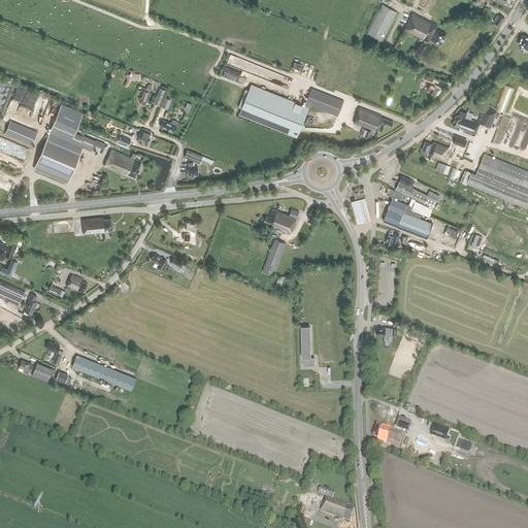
[(383,41),(397,12),(383,5),(367,34),(383,41)]
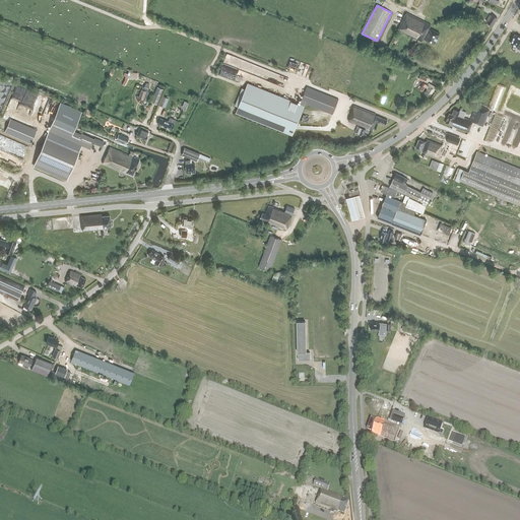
[(440,34),(429,28),(431,24),(406,13),(398,29),(421,42),(424,39),(434,44),(440,34)]
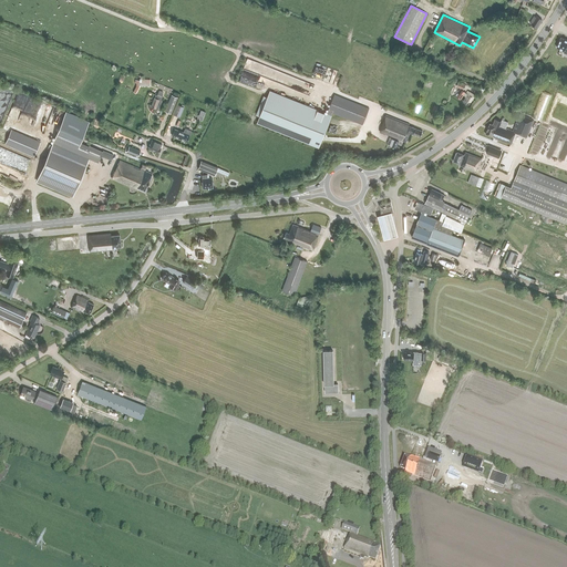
[(529,22),(532,23),(531,24),(537,28),(542,20),(536,16),(535,18),(534,17),(529,22)]
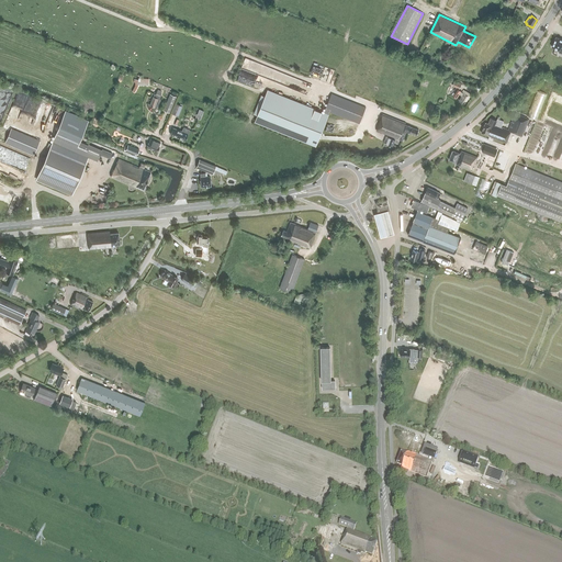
[(561,53),(561,40),(555,37),(552,47),(559,49),(558,52),(561,53)]
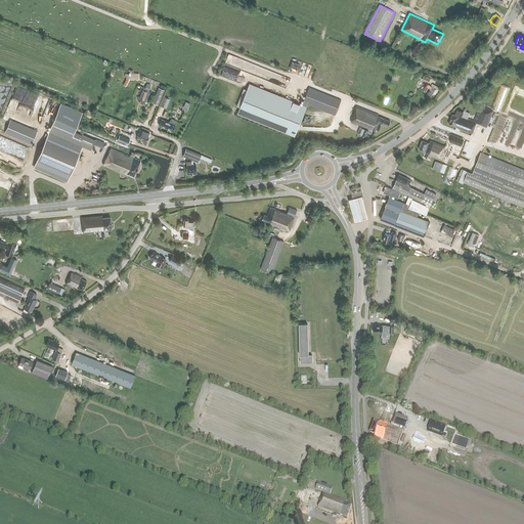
[(126,80),(123,85),(125,86),(128,81),(128,79),(138,79),(138,75),(129,74),(125,74),(124,77),(126,77),(126,80)]
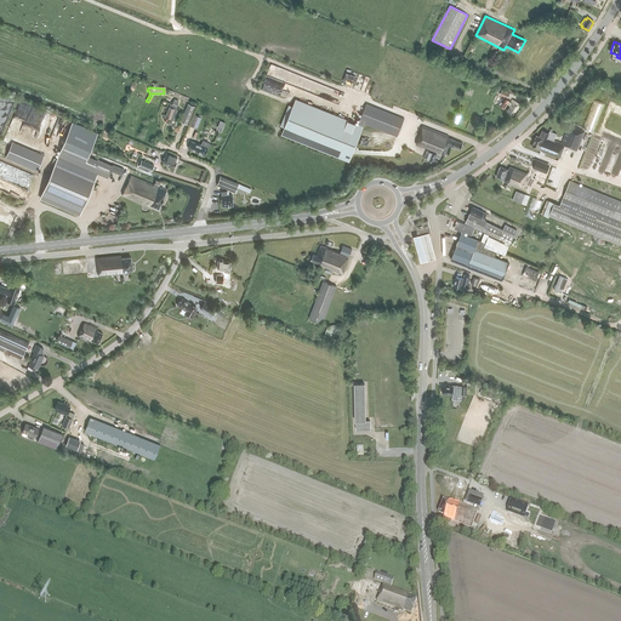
[(513,115),(520,104),(512,100),(511,102),(510,101),(503,97),(499,104),(505,108),(507,104),(508,104),(508,106),(511,107),(507,112),(513,115)]
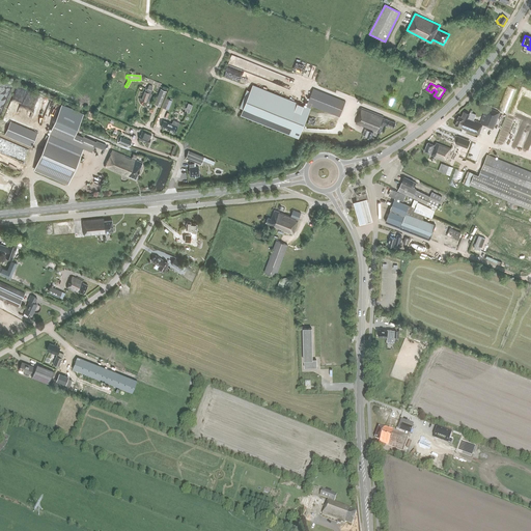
[(243,109),(241,114),(299,138),(312,105),(339,116),(345,101),(313,88),(306,107),(253,85),(250,91),(247,90),(241,108),(243,109)]
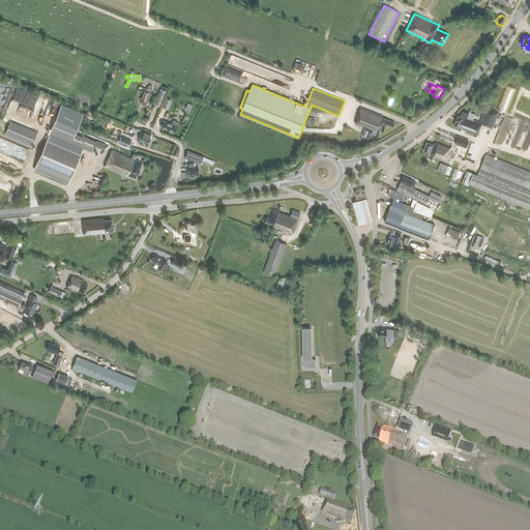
[(507,85),(498,108),(507,112),(517,88),(507,85)]
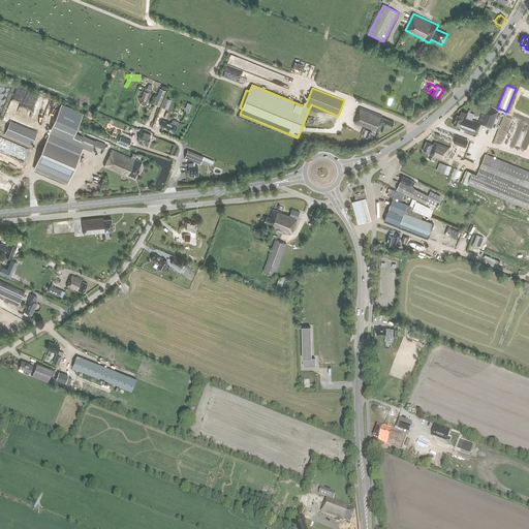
[(141,99),(147,102),(150,94),(149,93),(150,91),(151,88),(147,86),(145,92),(144,91),(141,99)]
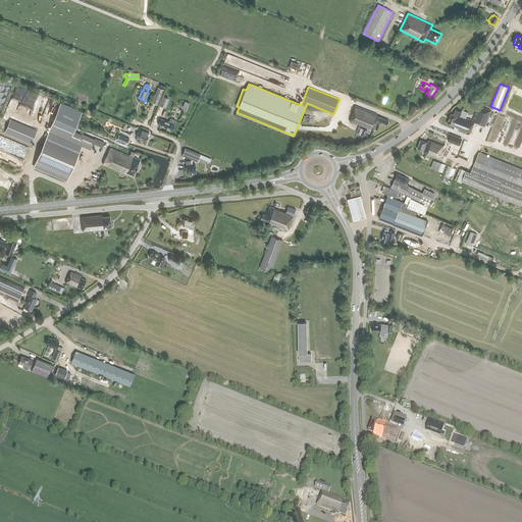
[(157,105),(163,90),(158,88),(152,103),(157,105)]
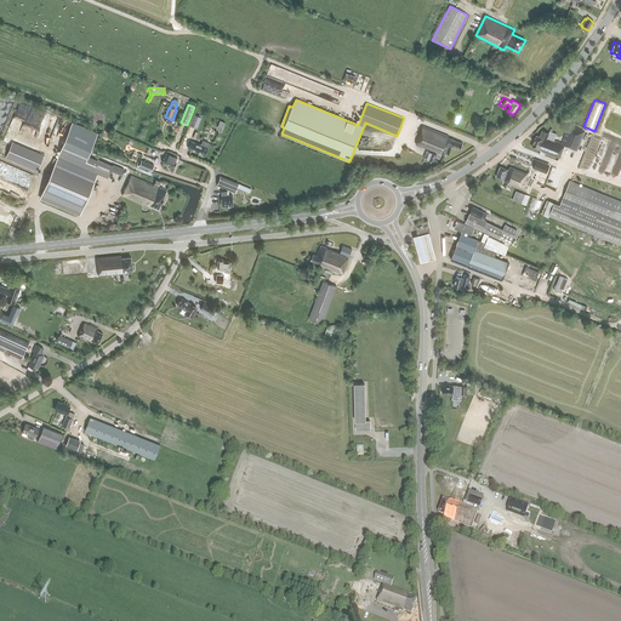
[(197,129),(201,118),(194,114),(189,126),(197,129)]
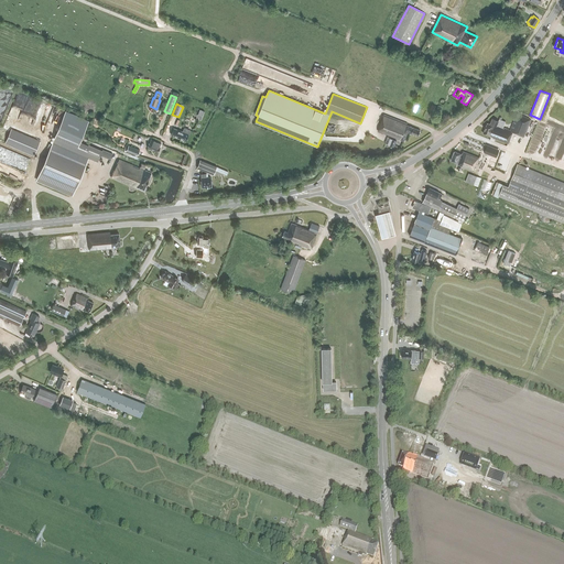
[(52,142),(36,179),(73,194),(88,158),(97,162),(100,155),(101,151),(88,144),(88,145),(79,142),(88,121),(66,111),(52,142)]
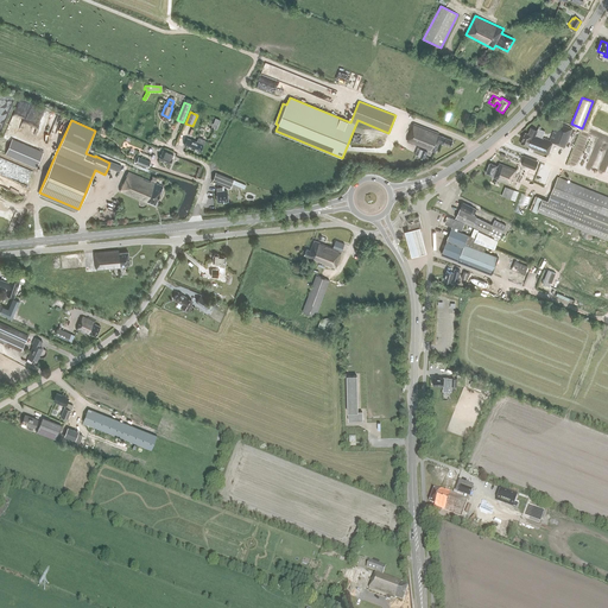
[(439,133),(413,124),(406,140),(436,152),(439,143),(450,146),(453,140),(438,134),(439,133)]
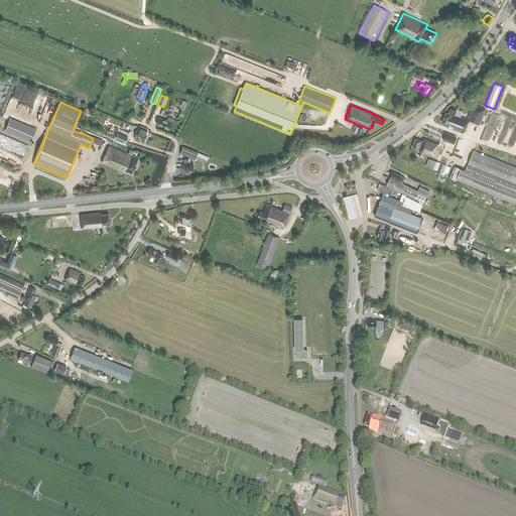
[(486,109),(473,105),(467,120),(455,115),(456,111),(450,109),(448,114),(445,113),(441,122),(448,125),(465,131),(469,121),(479,125),(486,109)]
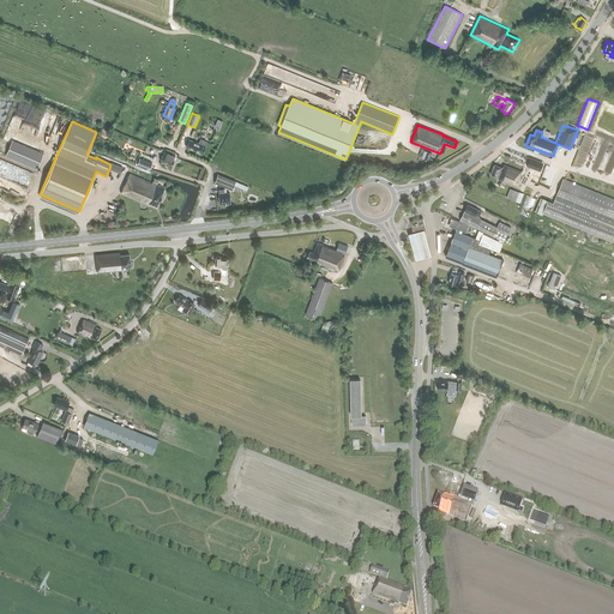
[(188,139),(186,148),(202,154),(202,152),(203,152),(204,151),(203,150),(204,146),(205,146),(208,142),(200,139),(198,143),(188,139)]
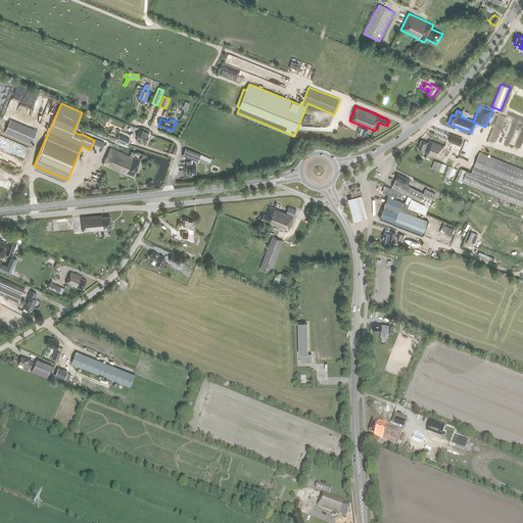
[(5,133),(31,144),(37,131),(10,120),(5,133)]
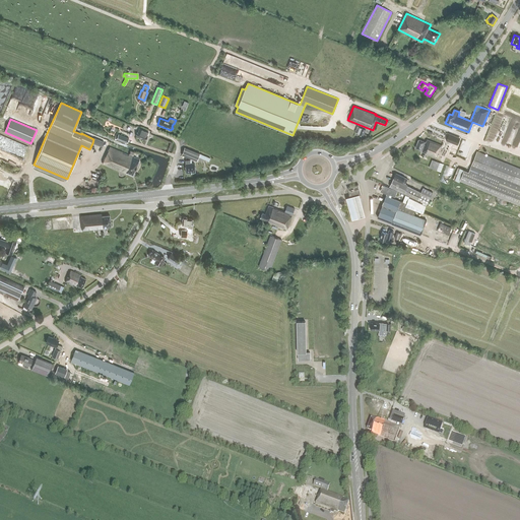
[(148,132),(139,128),(135,136),(144,140),(146,135),(148,132)]
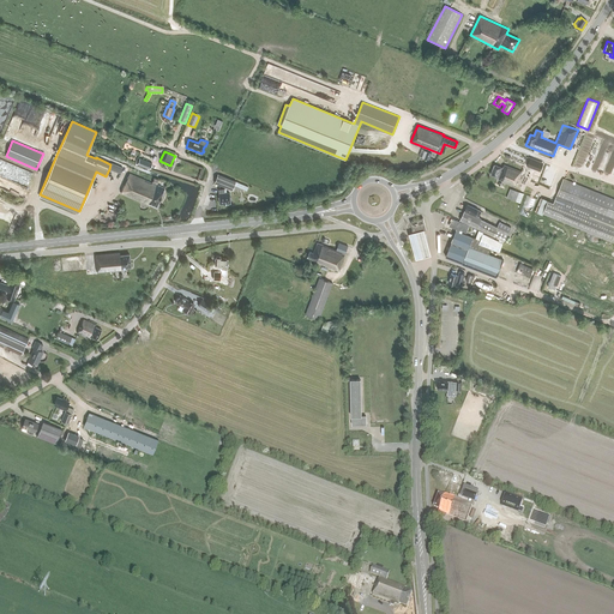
[(139,158),(137,164),(149,169),(152,163),(139,158)]
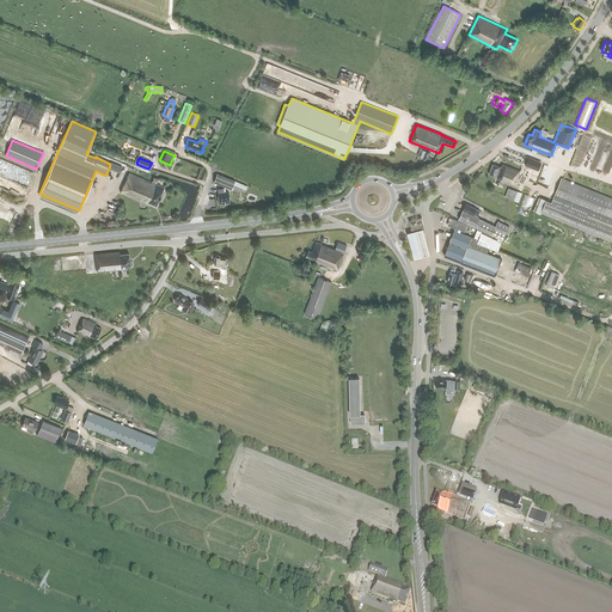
[(531,167),(538,171),(540,164),(533,161),(531,167)]
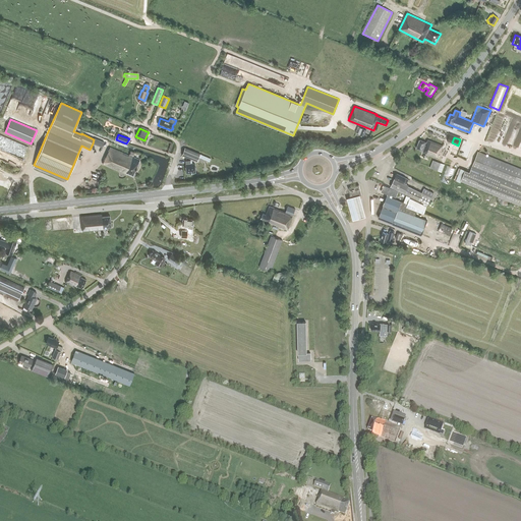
[(95,138),(94,139),(93,143),(102,148),(104,142),(95,138)]
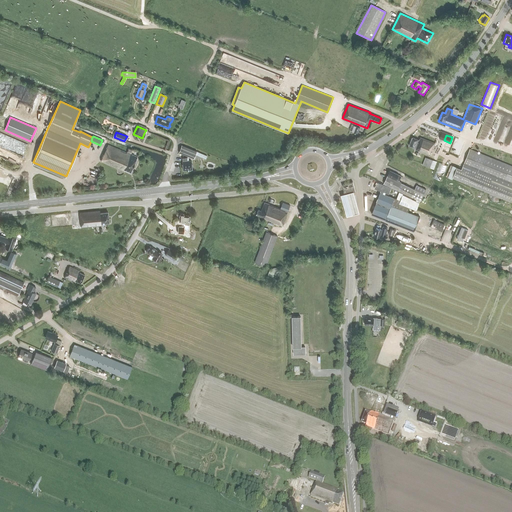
[(429,155),(431,151),(431,152),(435,143),(420,137),(419,140),(412,137),(409,146),(414,148),(414,149),(429,155)]
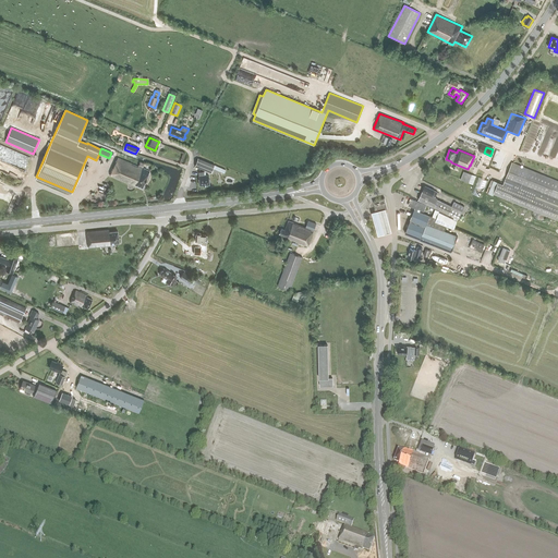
[(148,173),(149,171),(117,157),(109,176),(134,186),(134,184),(142,189),(144,183),(145,183),(146,178),(148,173)]
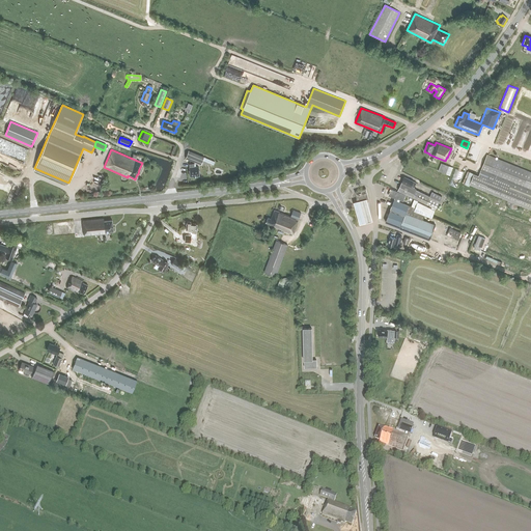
[(204,157),(189,150),(185,158),(201,165),(204,157)]
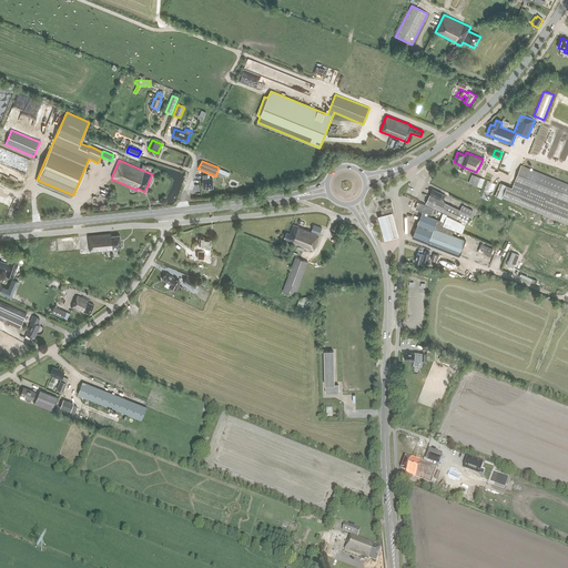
[(543,217),(544,221),(545,222),(547,223),(549,224),(551,224),(555,223),(556,222),(557,220),(558,219),(567,223),(567,184),(521,165),(511,189),(507,186),(503,196),(544,213),(543,215),(543,217)]
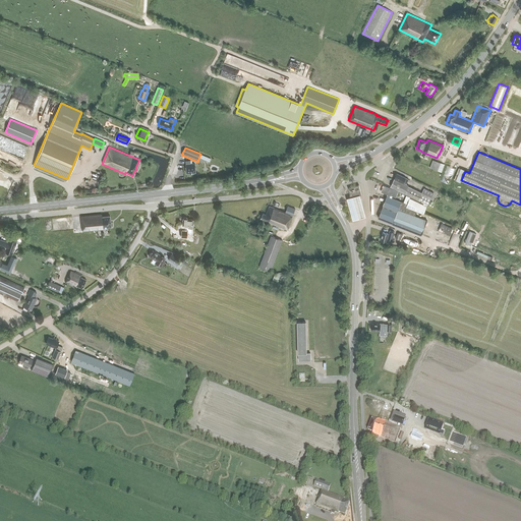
[(185,164),(185,167),(186,173),(195,172),(194,166),(194,164),(190,164),(190,160),(185,161),(185,164)]
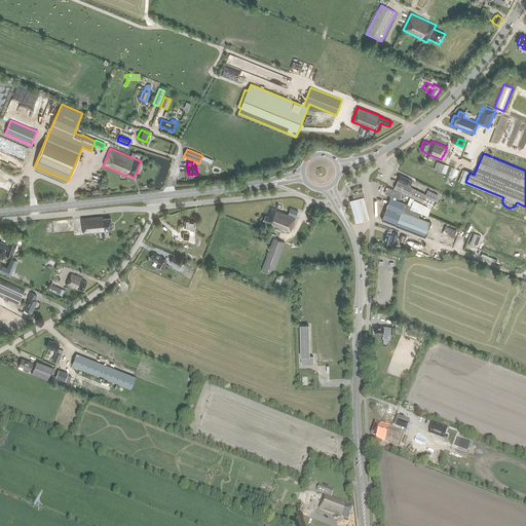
[(437,162),(436,165),(439,166),(437,171),(446,174),(448,166),(440,163),(437,162)]
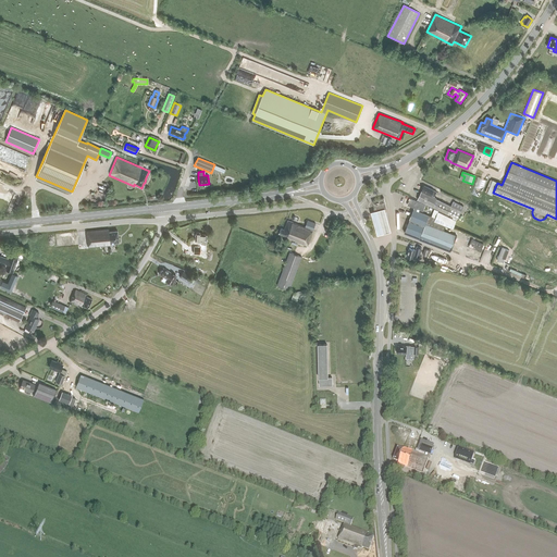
[(478,176),(472,194),(482,196),(487,180),(478,176)]
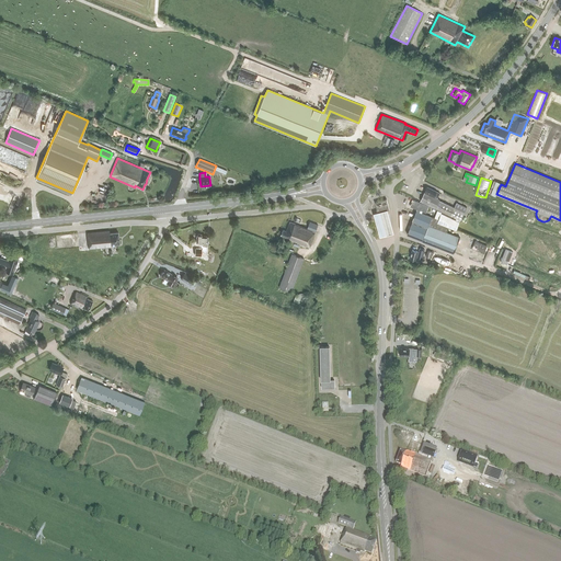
[(437,198),(439,193),(436,192),(431,189),(430,189),(427,187),(424,192),(421,202),(435,208),(450,216),(460,220),(467,207),(457,203),(455,208),(439,201),(439,199),(437,198)]
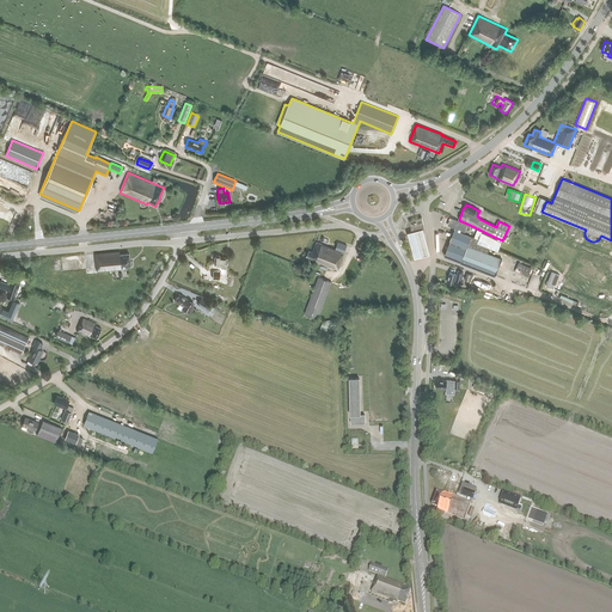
[(424,228),(421,218),(409,221),(412,232),(424,228)]
